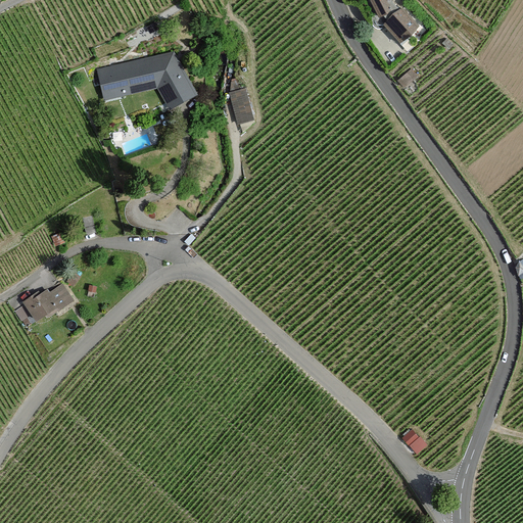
[(389,0),(370,0),(378,17),(394,10),(389,0)]
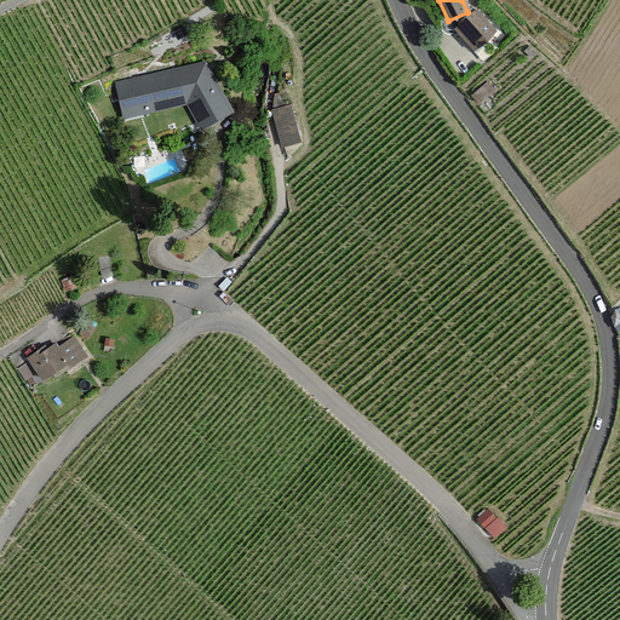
[(477,9),(454,29),(474,52),(497,32),(477,9)]
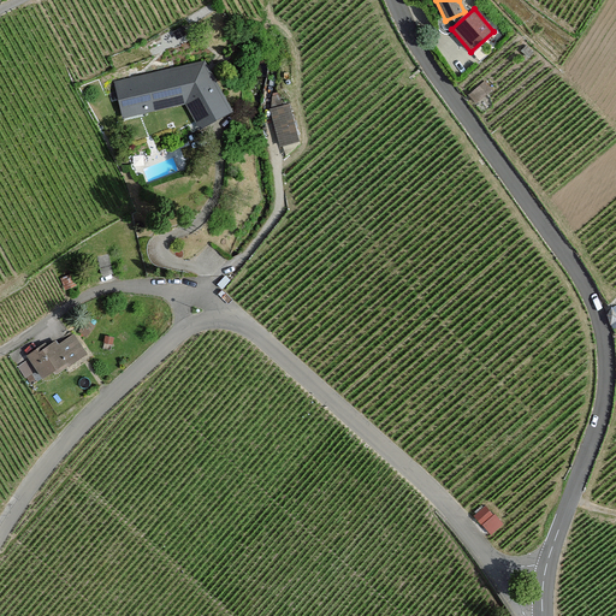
[(203,61),(114,82),(120,119),(183,105),(195,130),(231,113),(203,61)]
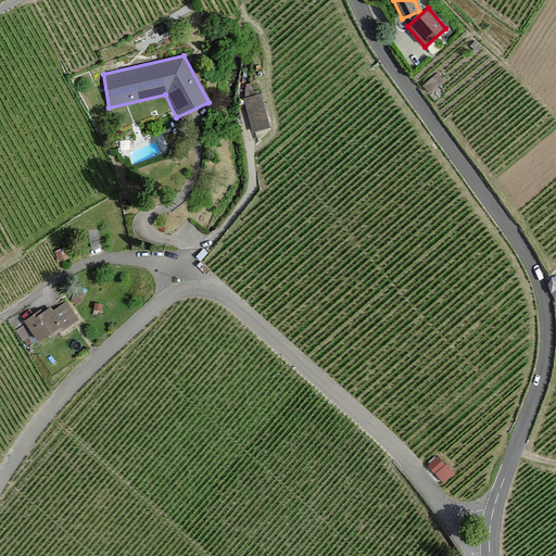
[(440,70),(422,85),(430,93),(446,78),(440,70)]
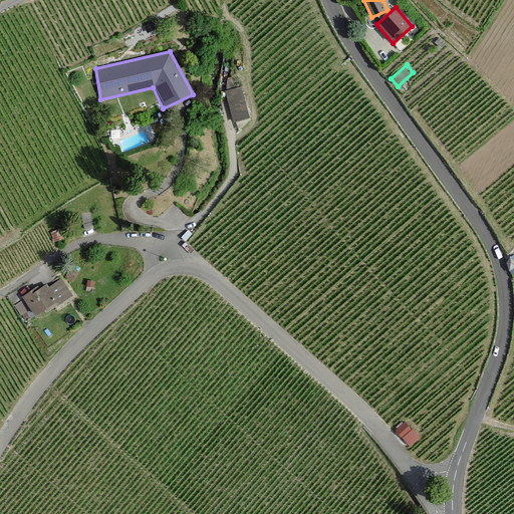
[(221,80),(235,121),(251,116),(238,75),(221,80)]
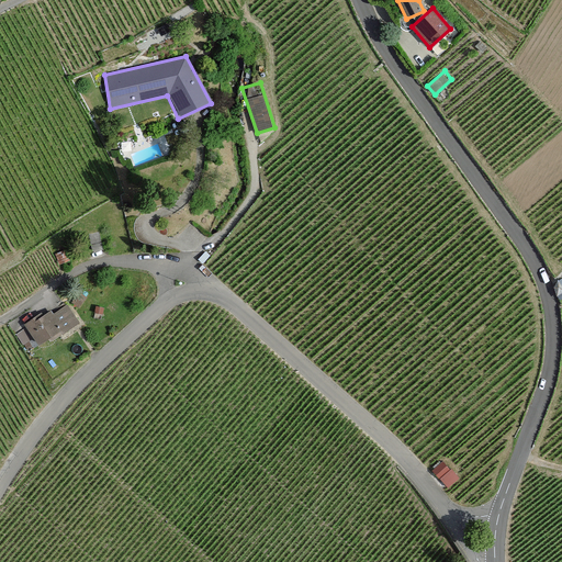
[(57,254),(62,263),(70,260),(66,250),(57,254)]
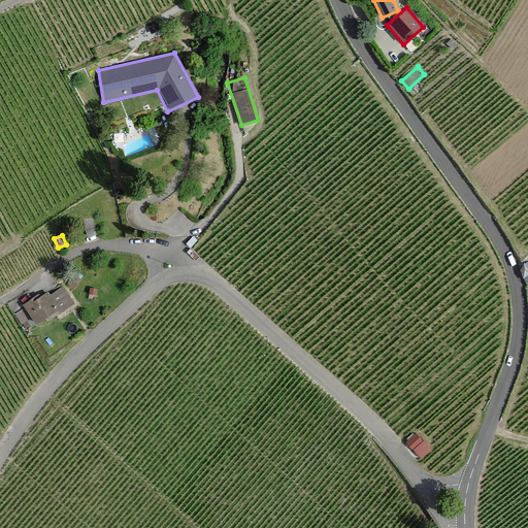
[(47,293),(15,315),(23,325),(28,322),(32,328),(54,314),(57,317),(75,304),(64,287),(50,296),(47,293)]
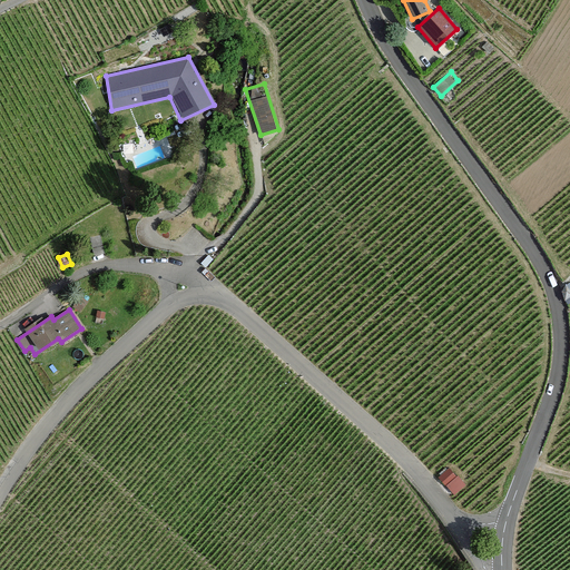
[(458,478),(451,468),(440,477),(455,495),(468,484),(460,475),(458,478)]
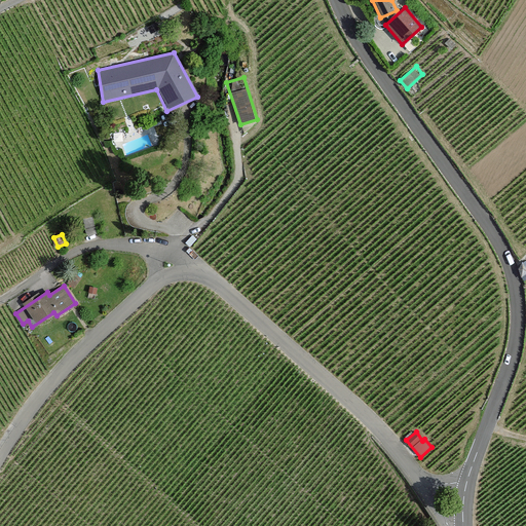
All buildings are outlined.
